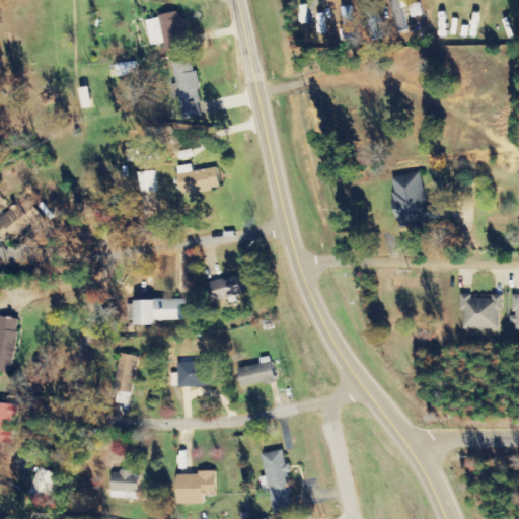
[(390,0),(395,33),(406,31),(401,0),(390,0)]
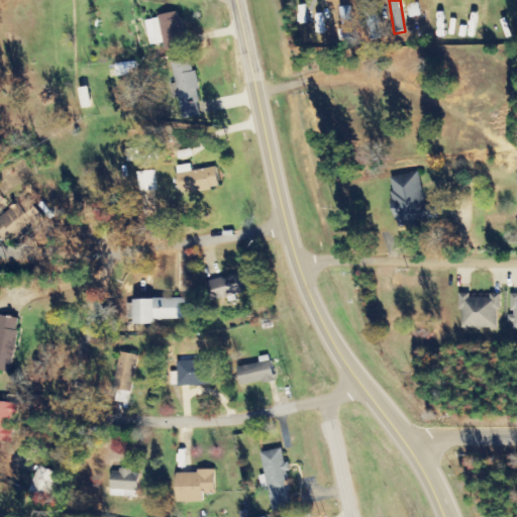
[(408,7),(410,18),(420,16),(418,3),(407,5),(405,0),(399,0),(401,8),(408,7)]
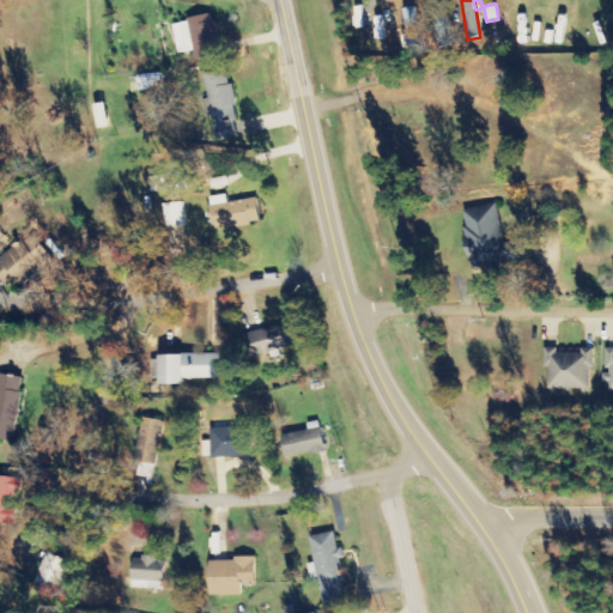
[(449,47),(445,4),(435,5),(439,48),(449,47)]
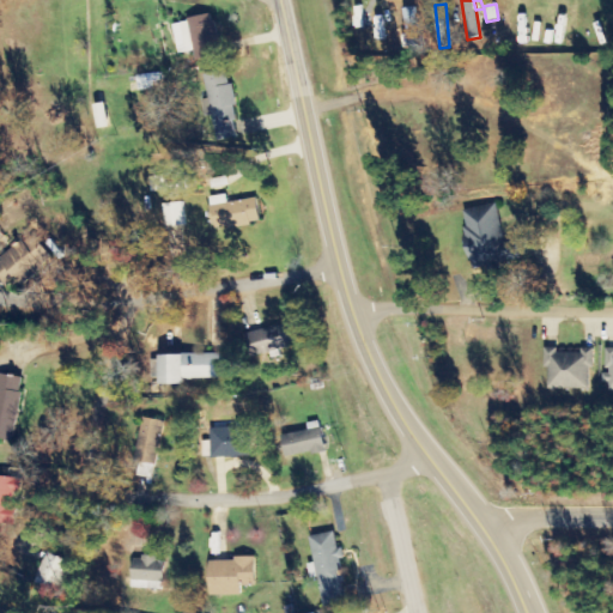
[(404,49),(423,47),(419,7),(404,8),(407,35),(402,36),(404,49)]
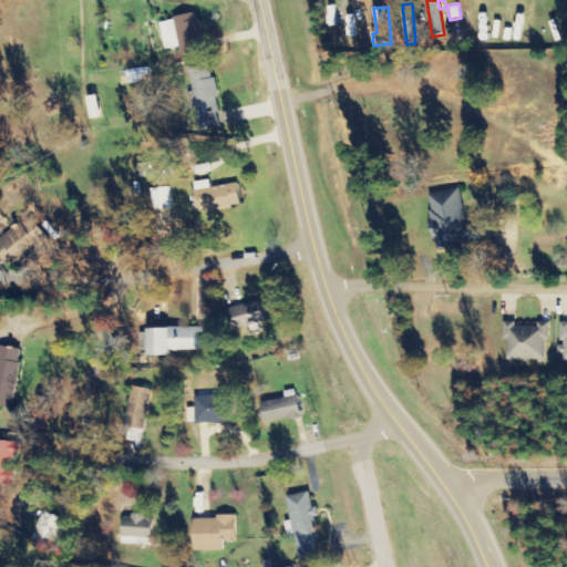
[(165,50),(181,48),(182,54),(204,51),(198,14),(161,20),(165,50)]
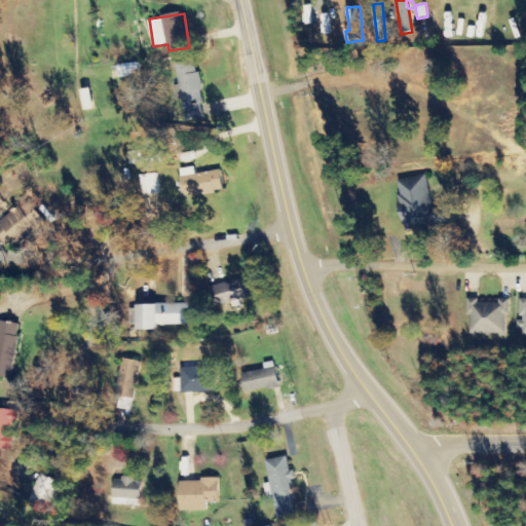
[(175,64),(179,86),(174,87),(176,100),(183,98),(187,121),(204,118),(201,101),(203,101),(196,61),(175,64)]
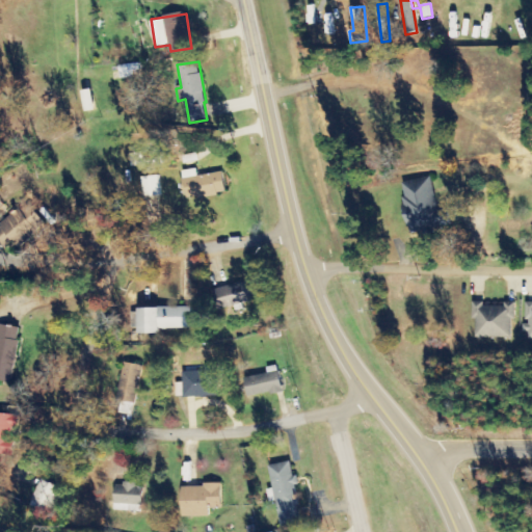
[(120,79),(139,78),(139,64),(120,65),(120,79)]
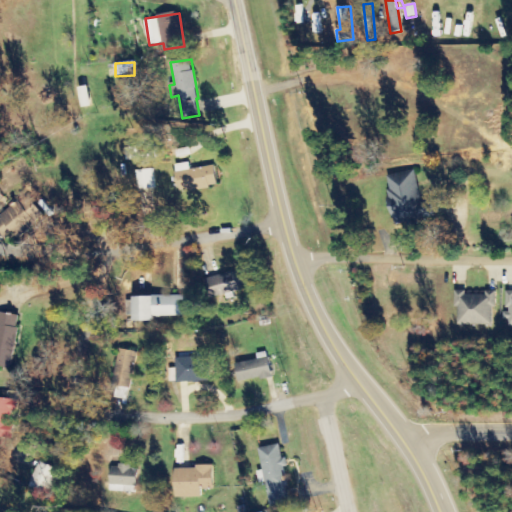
[(81,107),(91,106),(88,86),(79,87),(81,107)]
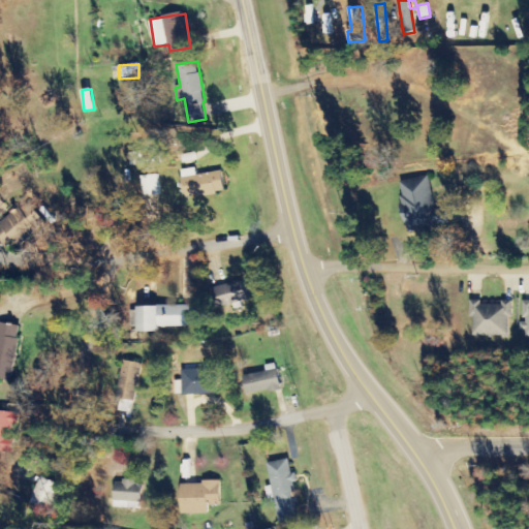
[(130,166),(143,164),(141,151),(129,153),(130,166)]
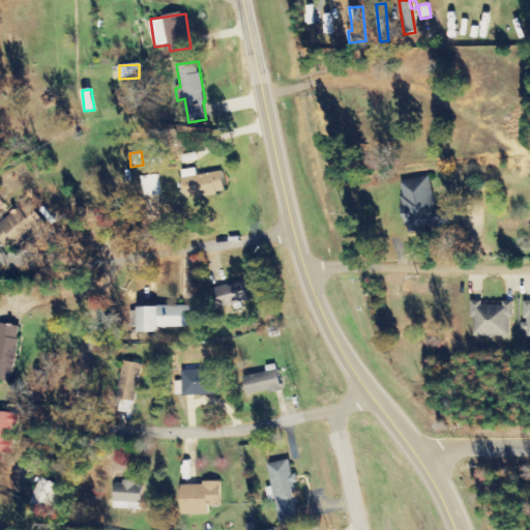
[(197,174),(196,169),(182,171),(185,198),(224,194),(222,172),(197,174)]
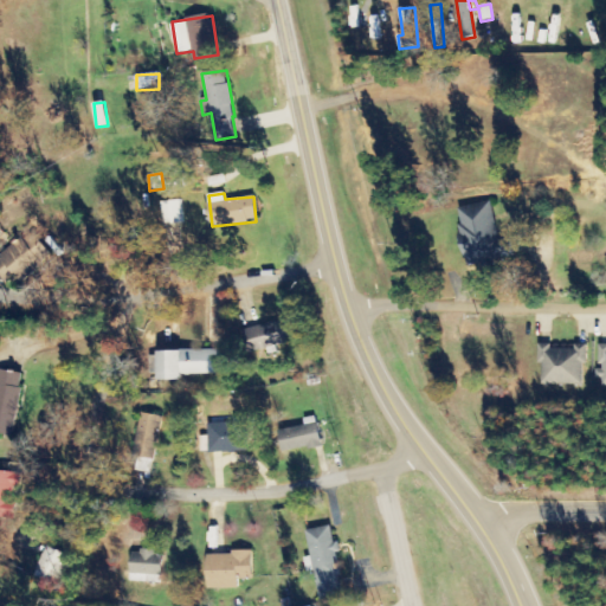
[(181,224),(180,201),(162,201),(163,225),(181,224)]
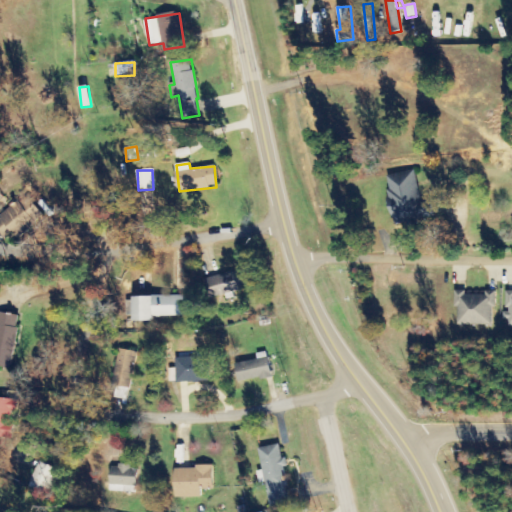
[(384,176),(394,223),(433,215),(430,201),(421,203),(414,170),(384,176)]
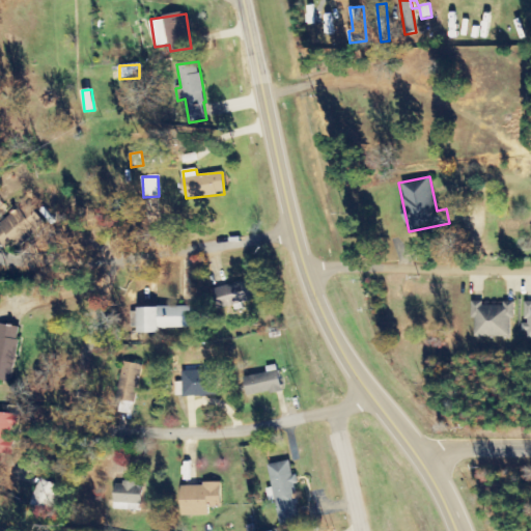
[(46,226),(30,203),(0,223),(0,239),(8,252),(46,226)]
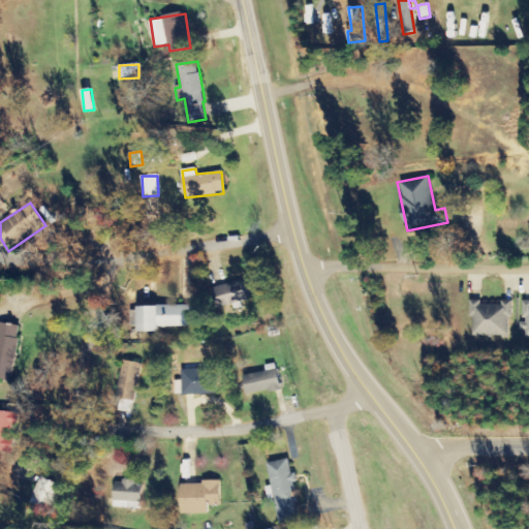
[(211,289),(217,309),(256,298),(251,278),(211,289)]
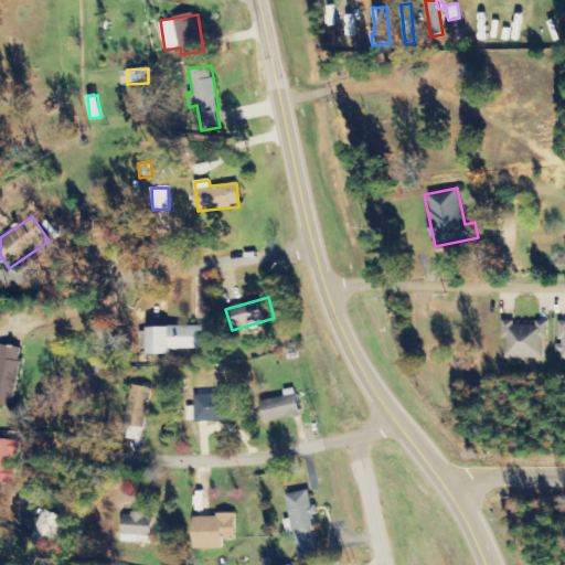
[(503,359),(545,360),(545,321),(535,321),(535,326),(513,326),(513,321),(503,321),(503,359)]
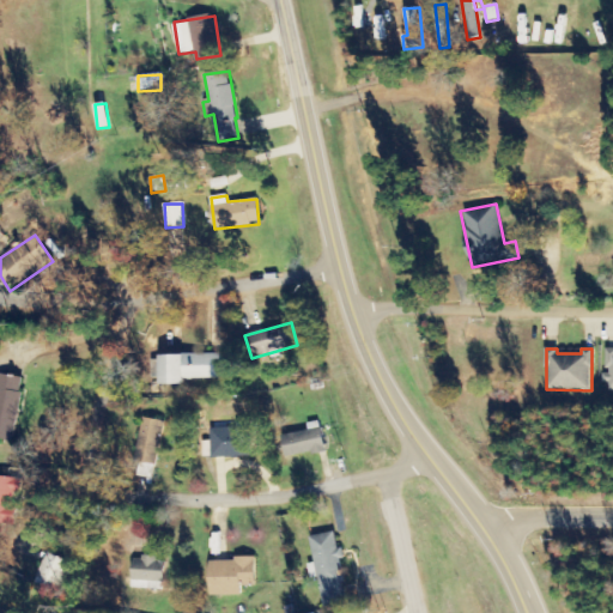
[(228,378),(226,354),(158,354),(159,386),(184,384),(184,380),(228,378)]
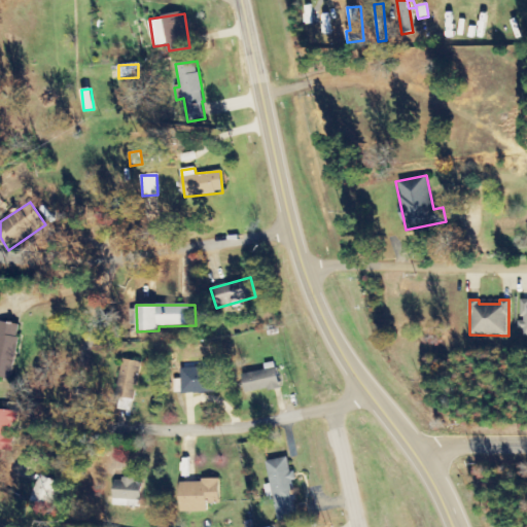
[(0,377),(11,380),(20,324),(0,321),(0,377)]
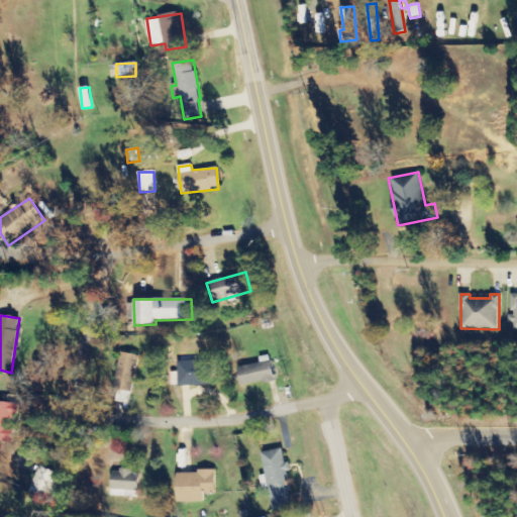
[(112,389),(130,393),(137,355),(119,352),(112,389)]
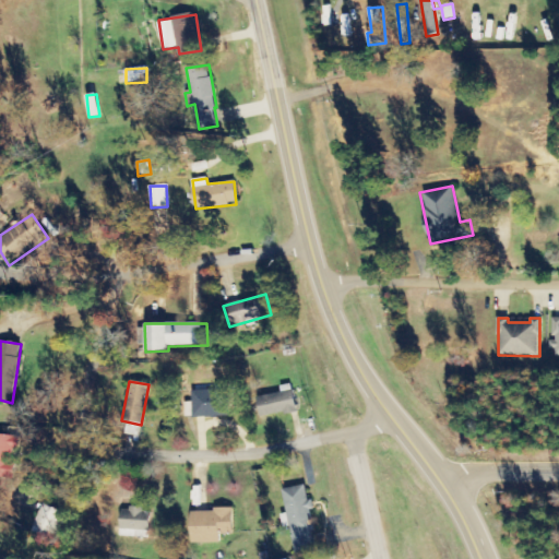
[(280,387),(281,393),(256,397),(260,418),(296,412),(292,384),(280,387)]
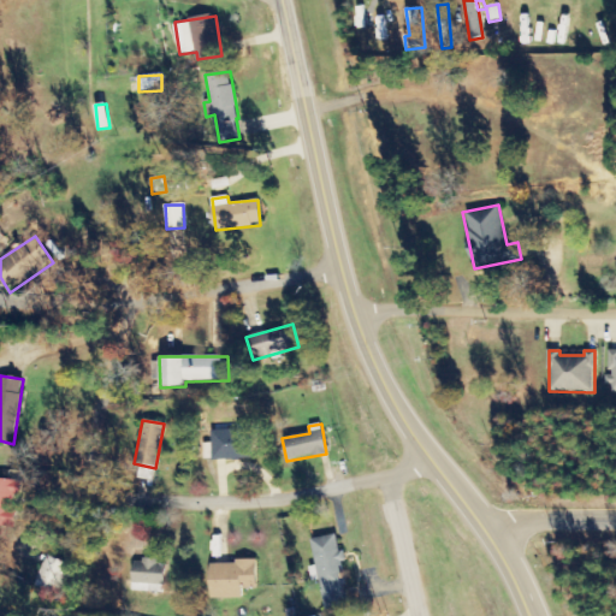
[(213,461),(252,460),(250,428),(212,430),(213,461)]
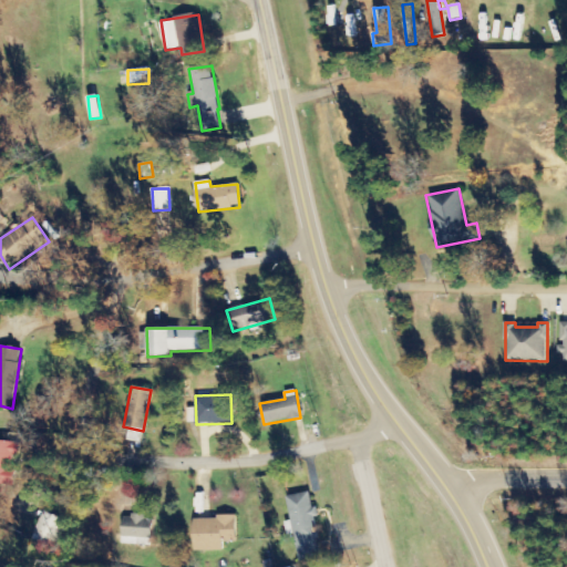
[(18,457),(19,443),(0,441),(0,483),(13,485),(16,468),(11,467),(12,456),(18,457)]
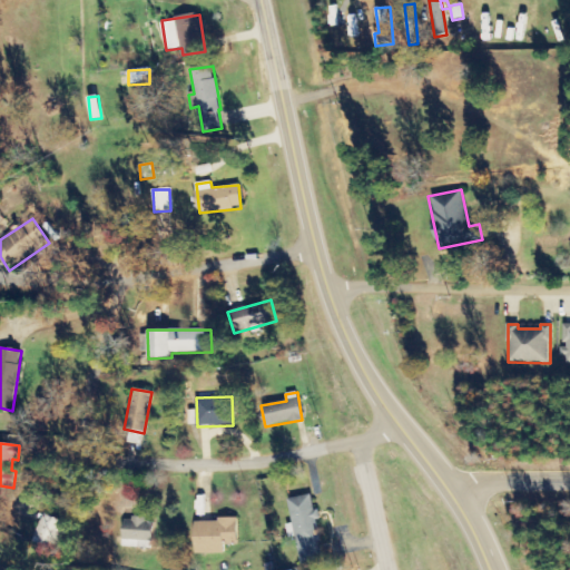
[(287,499),(293,524),(286,526),(290,539),(296,538),(302,566),(324,562),(314,510),(311,495),(287,499)]
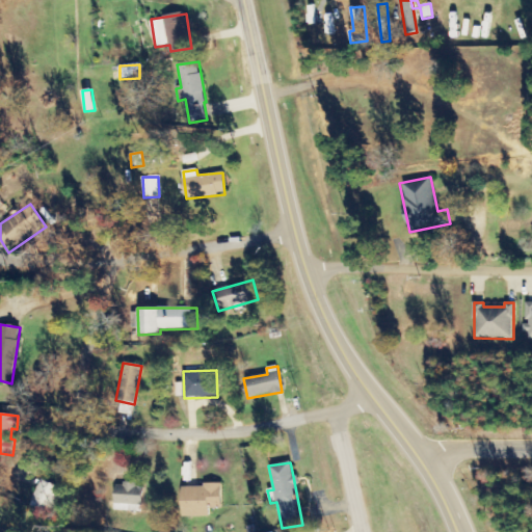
[(53,512),(60,486),(40,480),(31,506),(53,512)]
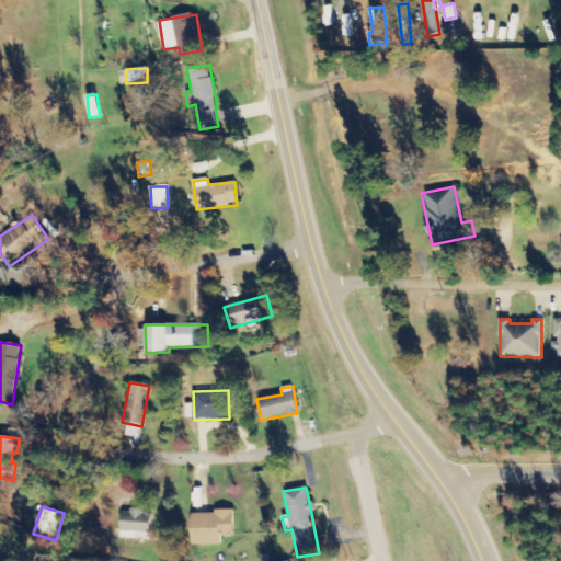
[(149,540),(150,512),(121,511),(119,539),(149,540)]
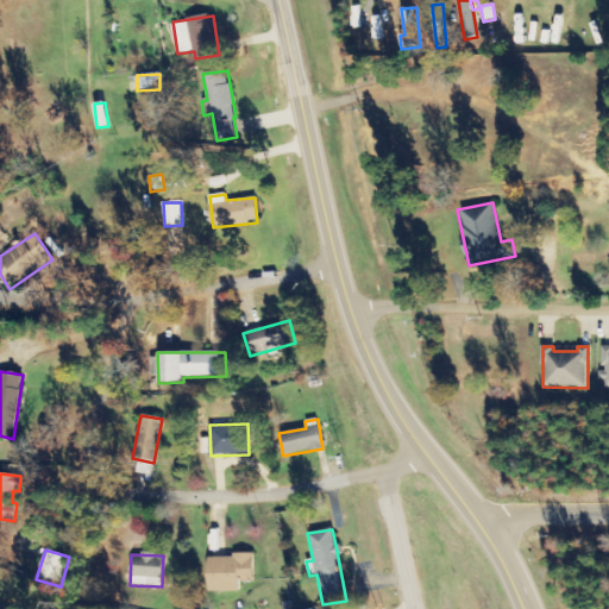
[(253,556),(208,557),(208,592),(239,591),(239,582),(253,582),(253,556)]
